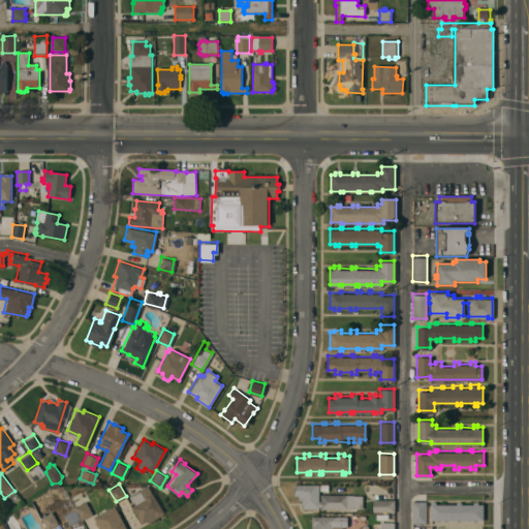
[(318,484),(318,500),(319,500),(319,493),(353,493),(353,507),(320,507),(320,506),(318,506),(302,507),(302,499),(298,499),(298,494),(293,494),(293,484),(318,484)]
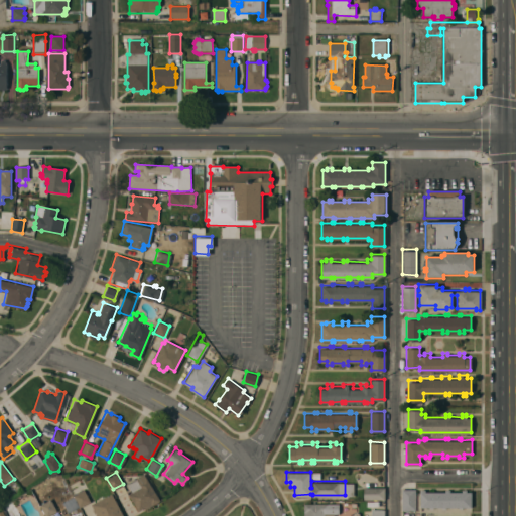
[(159,499),(145,508),(144,506),(138,510),(128,494),(129,492),(131,490),(126,483),(143,473),(159,499)]
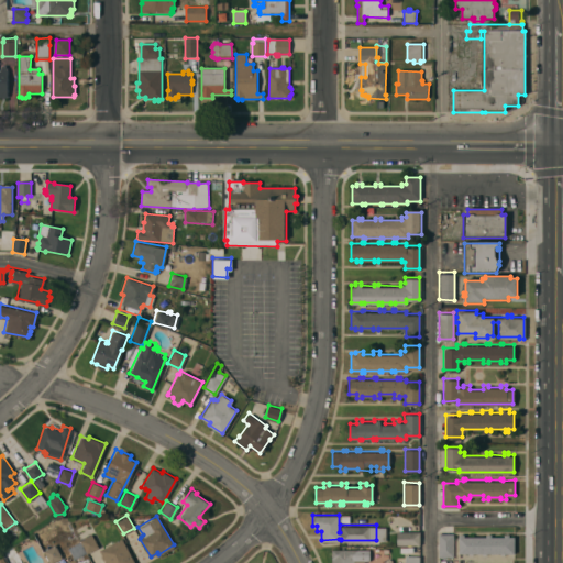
[(418,530),(418,543),(396,543),(396,530),(418,530)]
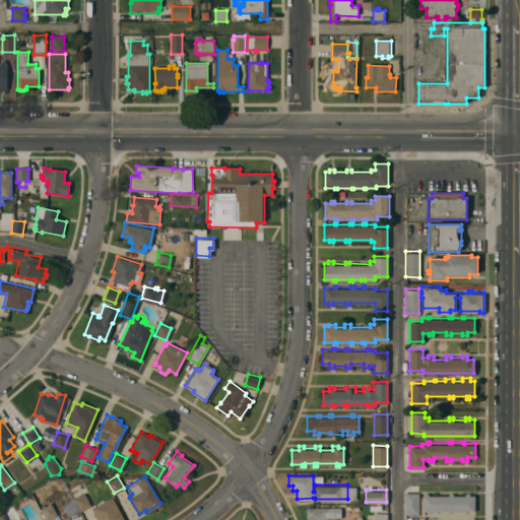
[(404,492),(417,492),(417,513),(404,514),(404,492)]
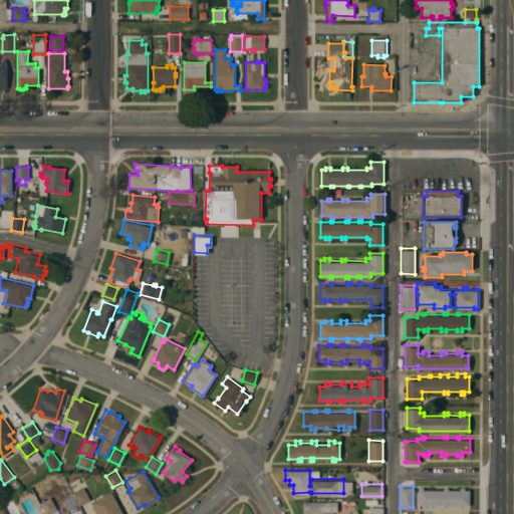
[(418,487),(423,486),(424,489),(443,489),(443,486),(448,486),(448,489),(459,489),(459,486),(464,486),(464,489),(468,489),(469,504),(460,504),(460,506),(456,506),(456,504),(444,504),(444,506),(440,506),(440,504),(431,504),(431,506),(428,506),(428,504),(418,504),(418,487)]
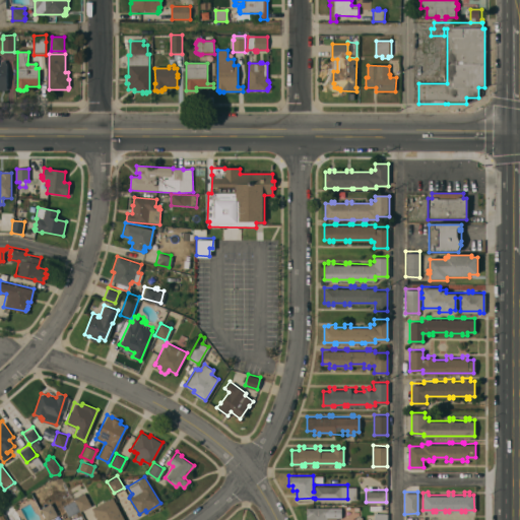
[(73,498),(84,493),(90,505),(80,510),(73,498)]
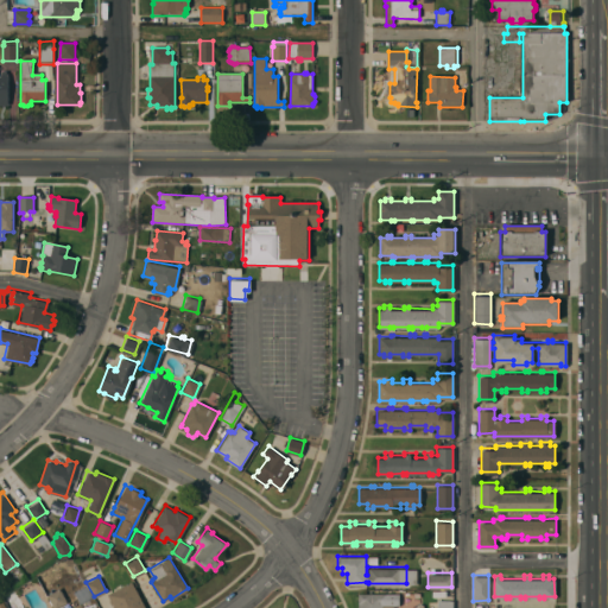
[(114,607),(112,602),(111,603),(109,600),(111,599),(107,593),(131,580),(146,607),(114,607)]
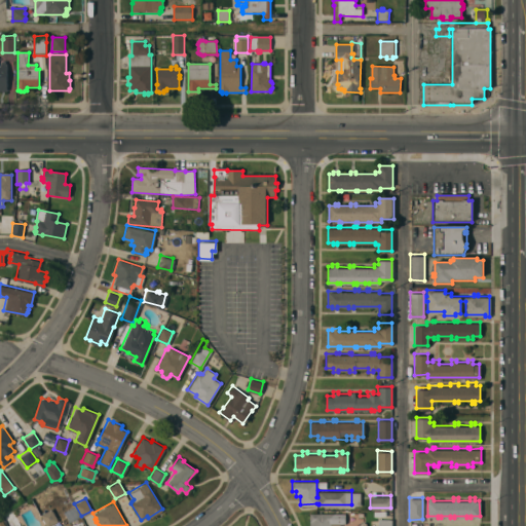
[(40,514),(50,508),(58,519),(47,525),(40,514)]
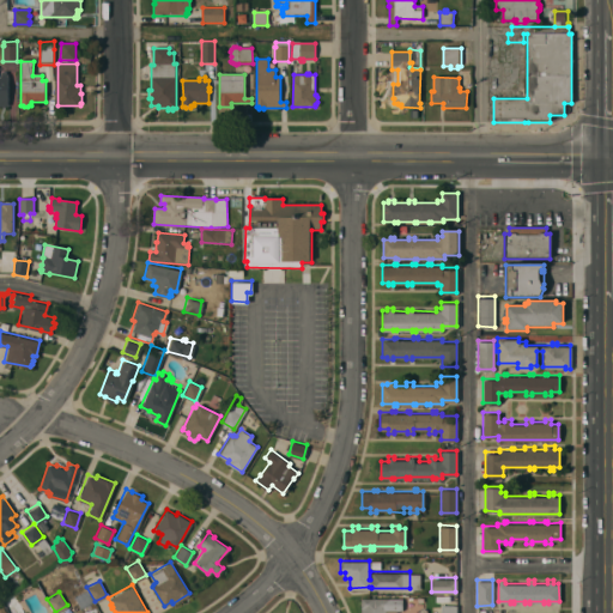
[(360,612),(360,598),(389,598),(389,607),(395,607),(395,612),(360,612)]
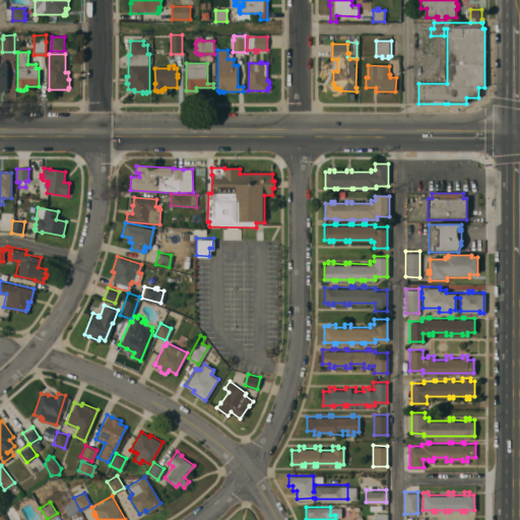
All buildings are outlined.
